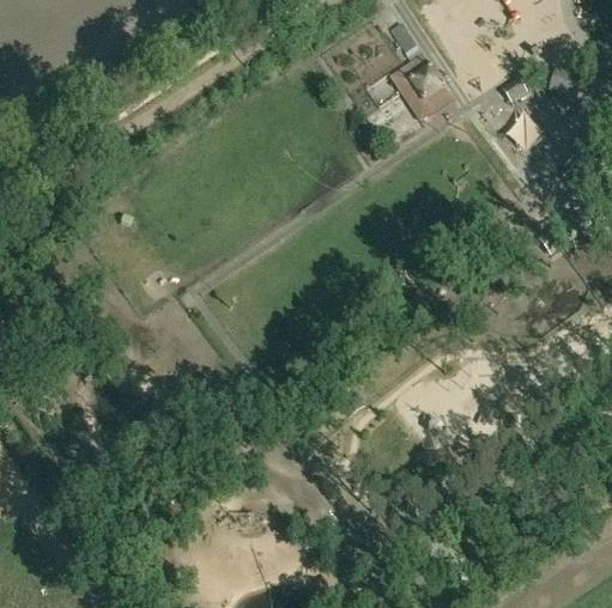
[(422,53),(388,76),(419,121),(453,98),(422,53)]
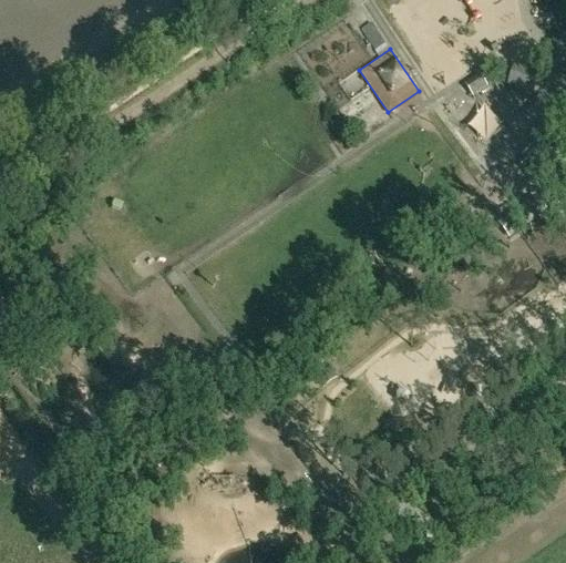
[(480,73),(464,83),(471,93),(486,83),(480,73)]
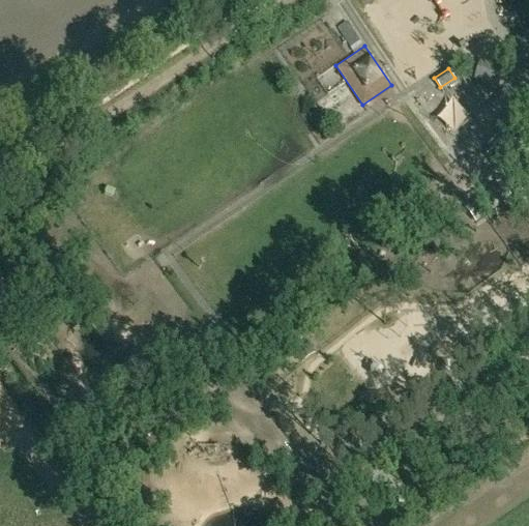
[(336,115),(355,105),(350,95),(331,106),(336,115)]
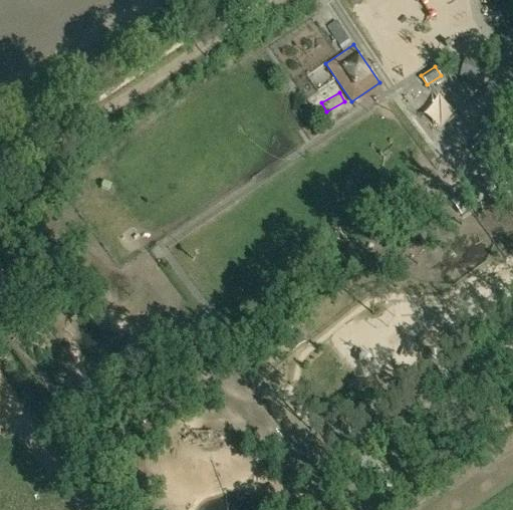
[(237,400),(253,399),(252,387),(236,388),(237,400)]
